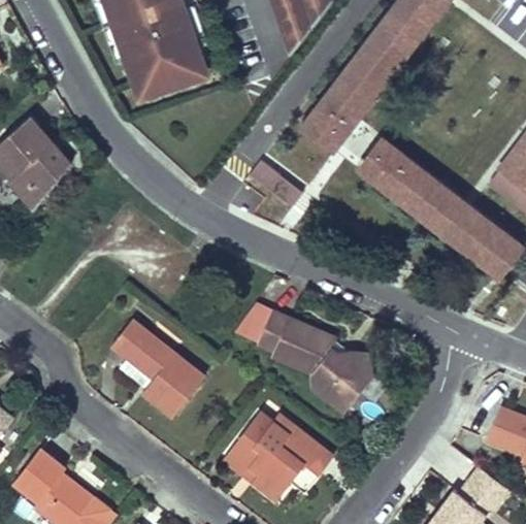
[(103,0),(120,45),(123,43),(136,80),(139,79),(144,95),(197,76),(188,48),(191,46),(186,33),(193,31),(184,6),(149,19),(142,1),(145,0),(103,0)]
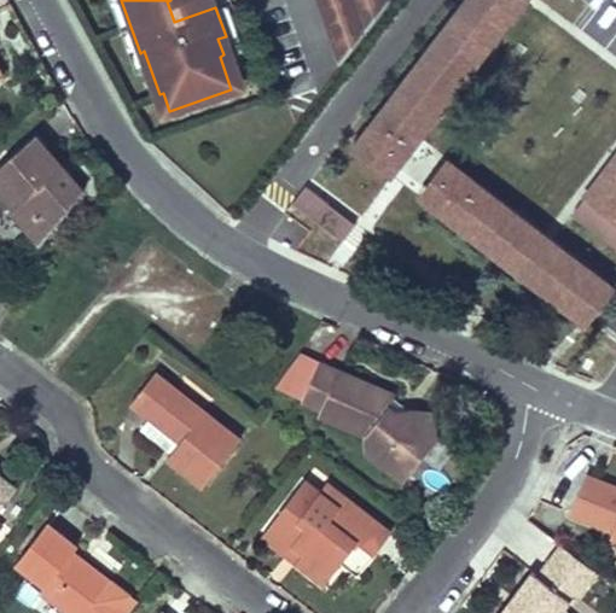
[(379,0),(312,0),(337,70),(384,10),(379,0)]
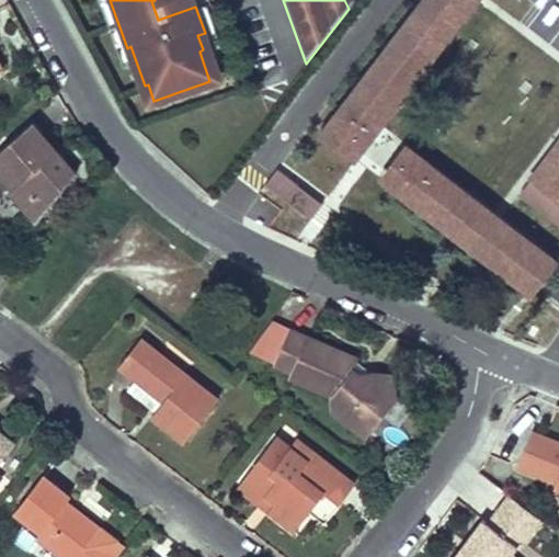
[(478,0),(418,0),(314,137),(351,166),(368,143),(478,0)]
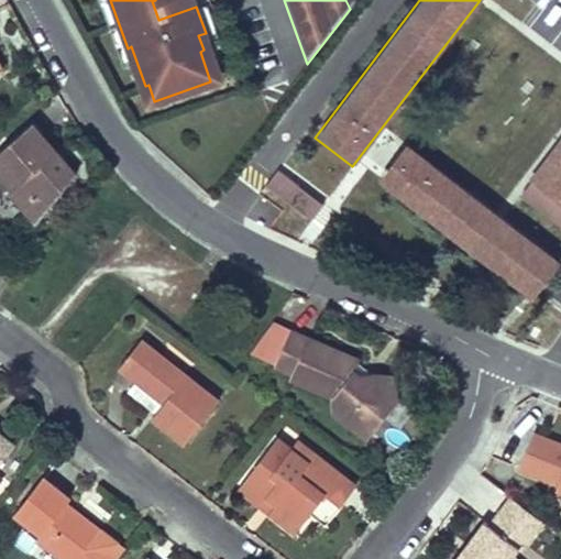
[(200,52),(210,81),(222,77),(211,47),(221,44),(206,3),(196,7),(206,33),(198,35),(204,50),(200,52)]
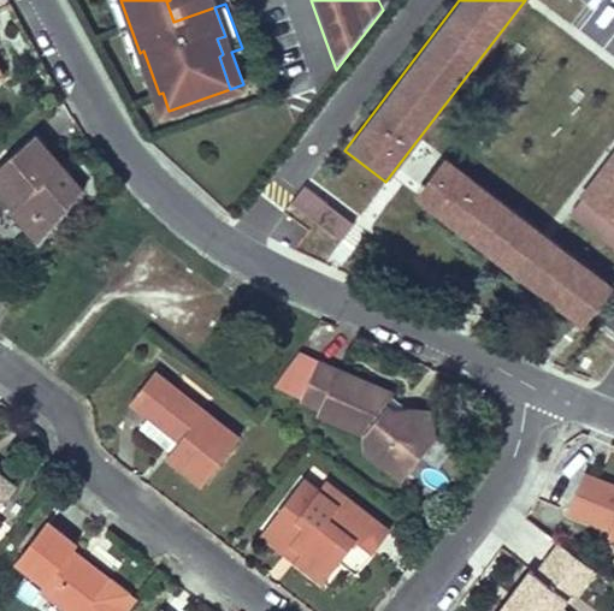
[(82,194),(33,137),(0,165),(0,194),(13,209),(9,213),(27,235),(47,236),(82,194)]
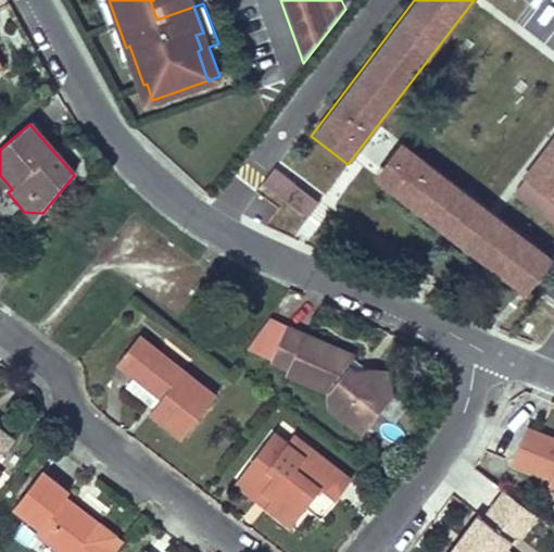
[(553,138),(512,196),(553,226),(553,138)]
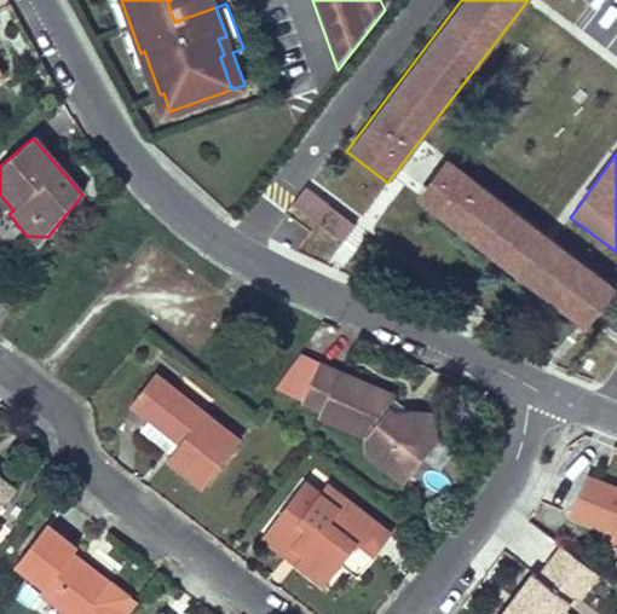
[(612,285),(444,158),(427,180),(411,201),(580,328),(593,310),(612,285)]
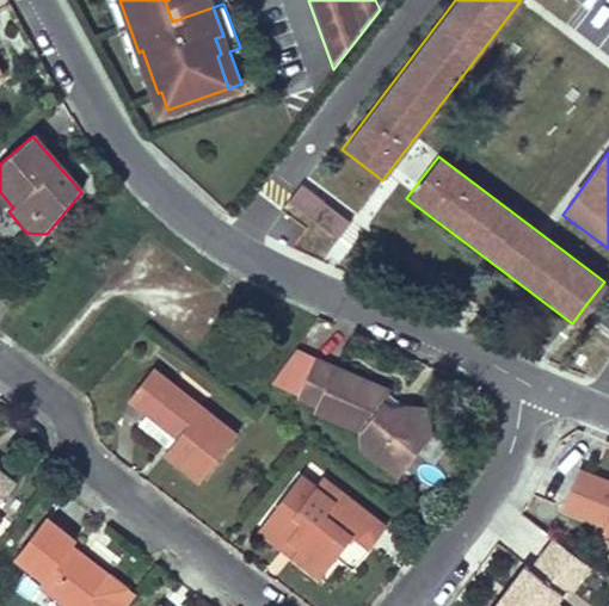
[(349,226),(301,189),(289,205),(337,241),(349,226)]
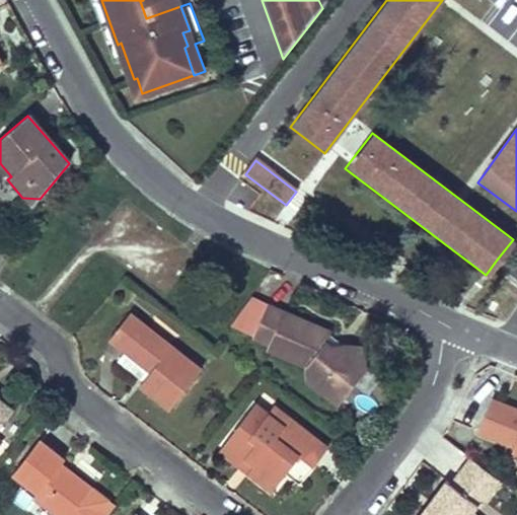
[(32,209),(40,199),(22,198),(32,209)]
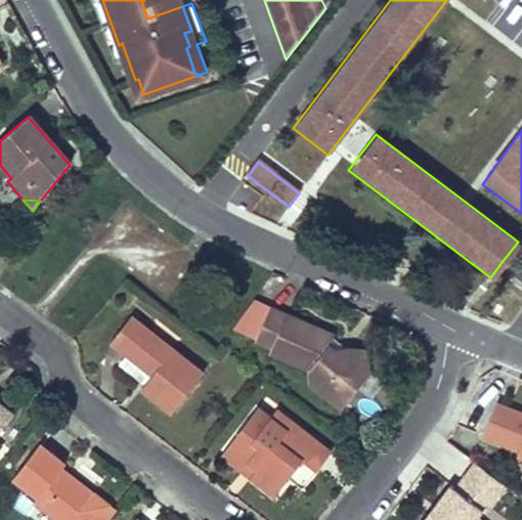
[(309,388),(329,403),(349,400),(368,376),(364,352),(349,351),(334,352),(328,349),(332,339),(251,303),(229,332),(254,343),(270,351),(268,354),(308,373),(309,388)]
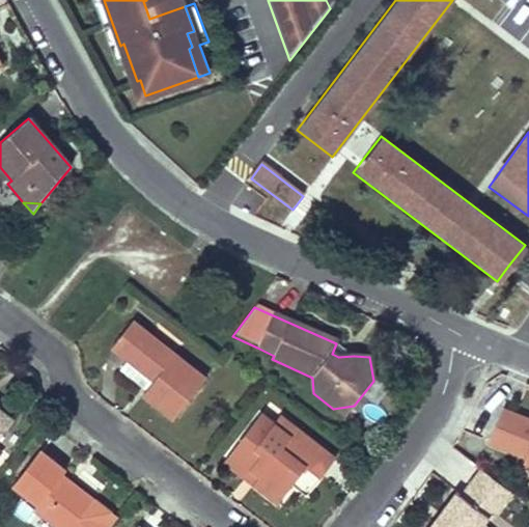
[(127,362),(152,383),(145,393),(141,397),(172,421),(204,380),(132,323),(110,350),(127,362)]
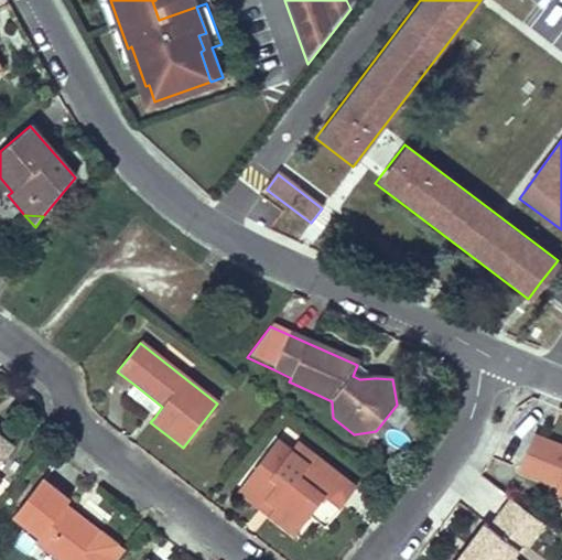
[(134,385),(126,396),(154,418),(162,407),(134,385)]
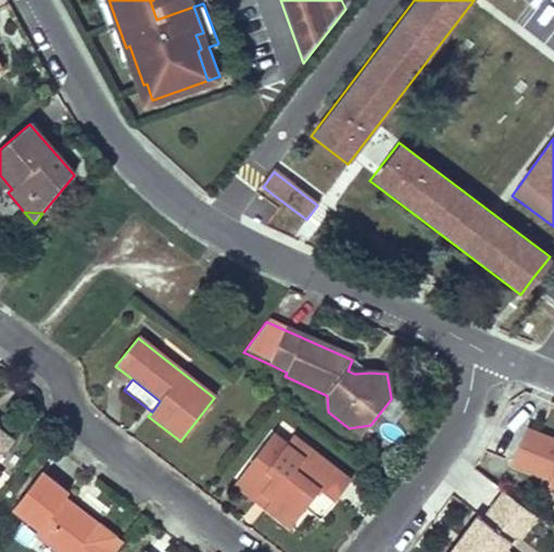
[(361,437),(370,425),(349,428),(361,437)]
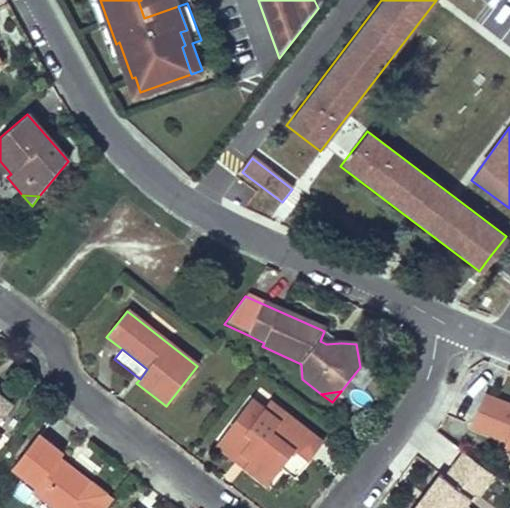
[(509,411),(506,410),(508,406),(483,396),(470,429),(505,443),(503,448),(509,451),(509,411)]
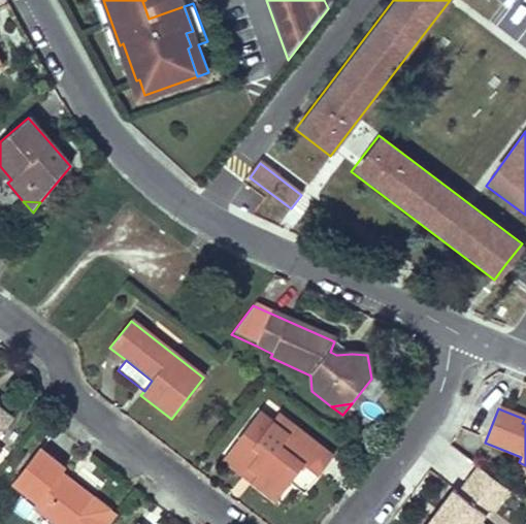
[(0,432),(11,418),(0,410),(0,432)]
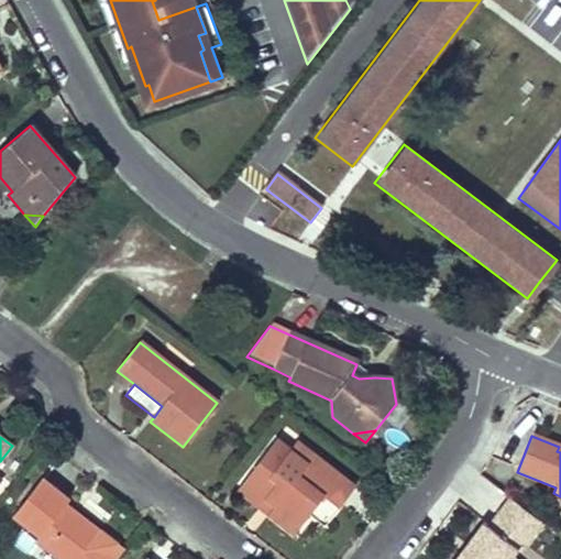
[(289,451),(276,440),(242,484),(274,508),(267,517),(279,526),(301,525),(308,516),(323,528),(354,489),(312,457),(307,464),(289,451)]
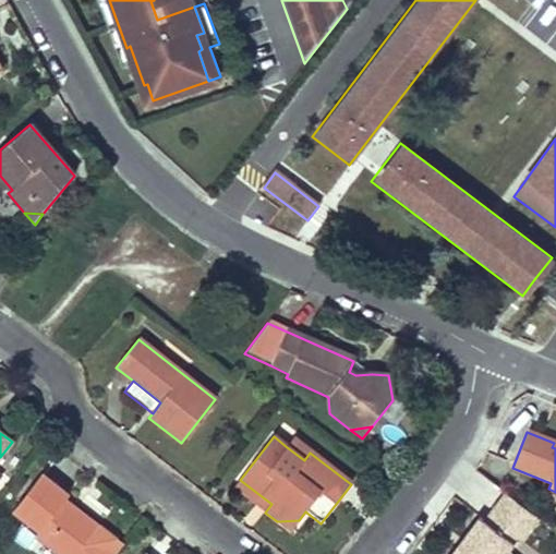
[(310,453),(292,440),(287,447),(304,460),(310,453)]
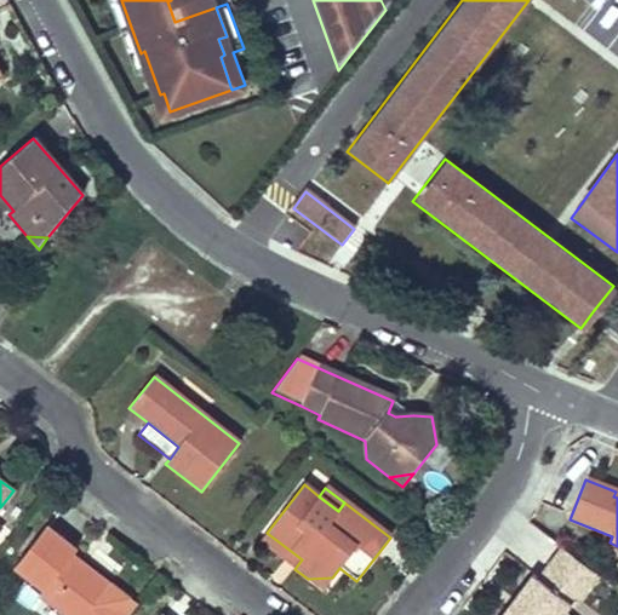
[(75,552),(45,529),(13,570),(41,592),(38,598),(59,614),(85,614),(108,586),(83,567),(79,572),(68,562),(72,556),(75,552)]
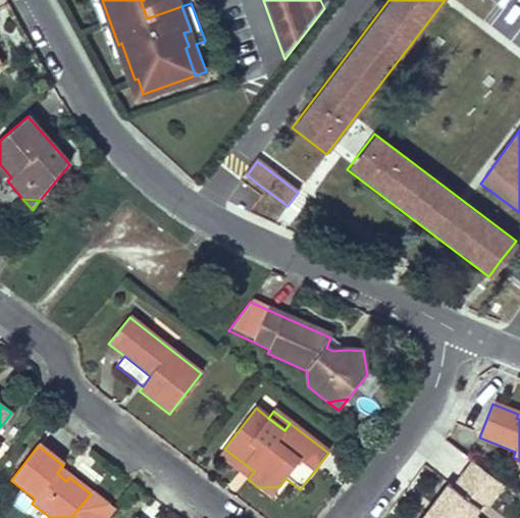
[(248,479),(254,471),(224,449),(218,457),(248,479)]
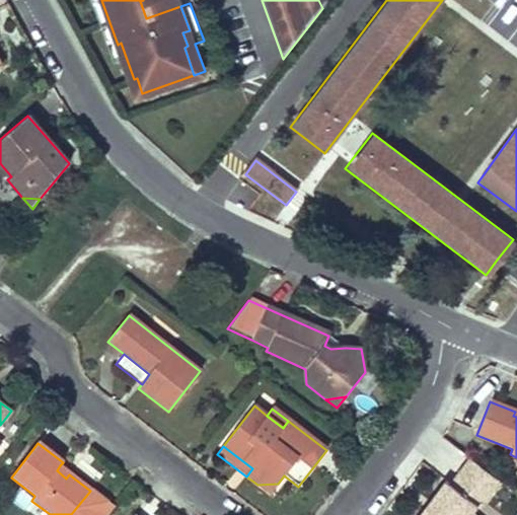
[(516,464),(516,457),(510,454),(508,461),(516,464)]
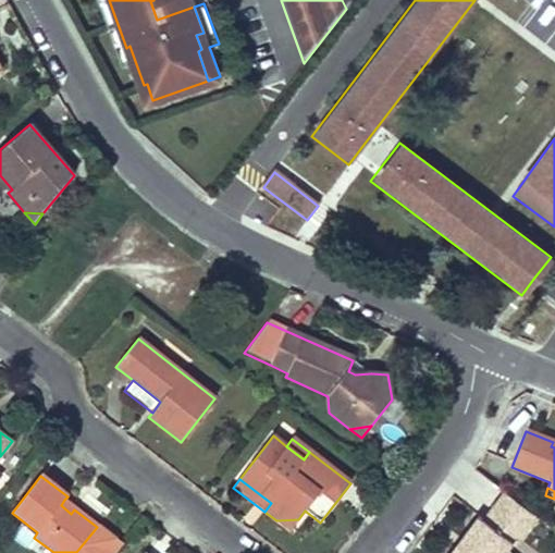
[(508,552),(514,544),(518,548),(540,517),(503,492),(483,521),(479,518),(454,552),(508,552)]
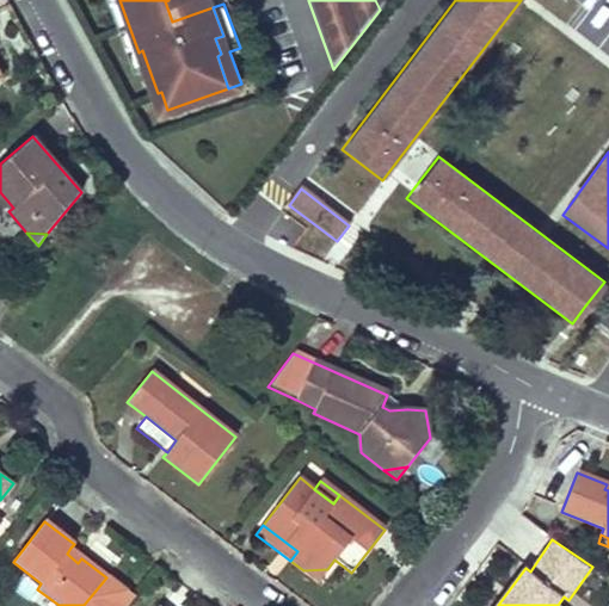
[(82,557),(71,548),(67,554),(78,563),(81,558),(82,557)]
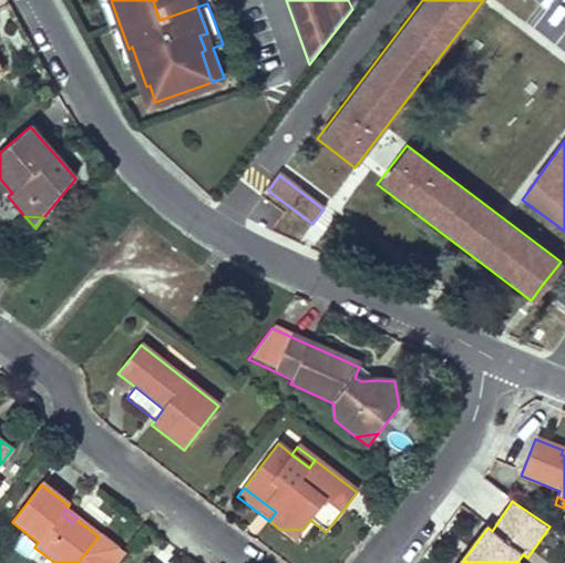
[(304,529),(281,530),(295,541),(304,529)]
